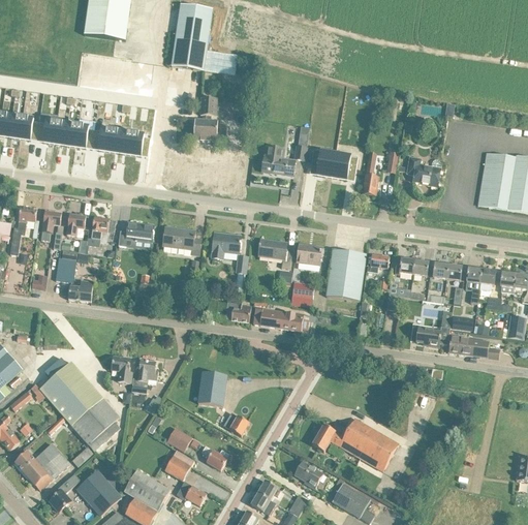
[(125,39),(130,0),(87,0),(83,33),(107,36),(125,39)]
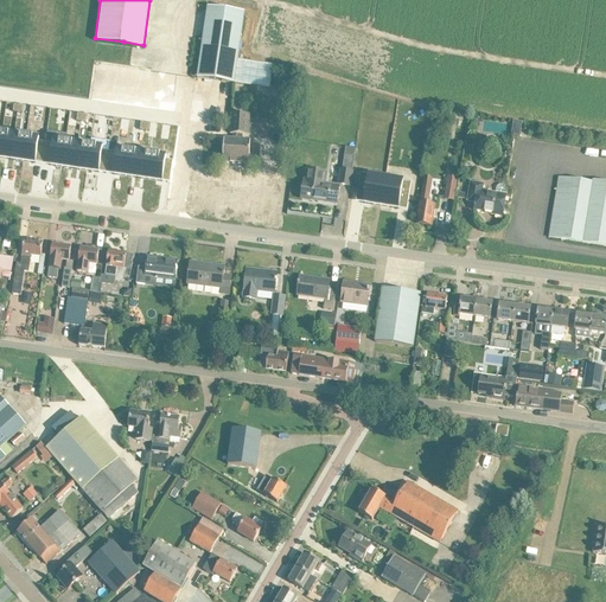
[(234,79),(237,56),(243,8),(206,2),(196,74),(234,79)]
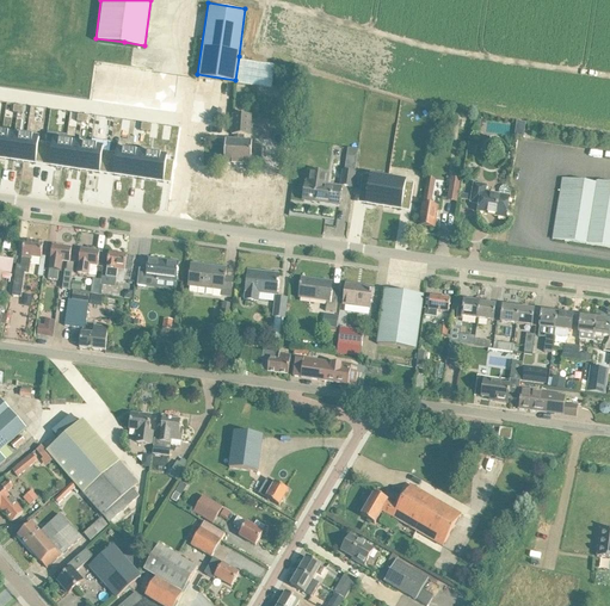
[(273,62),(239,56),(235,80),(270,85),(273,62)]
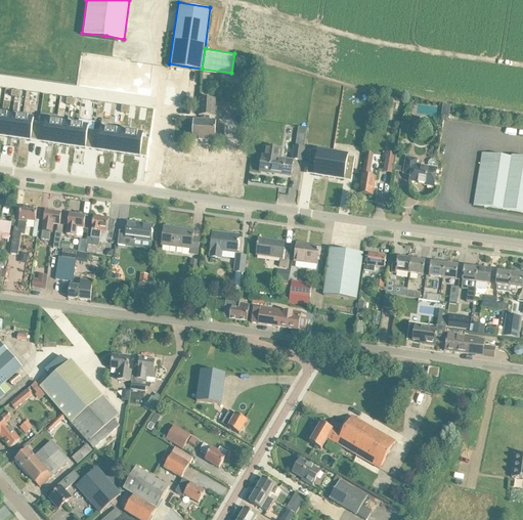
[(401,106),(402,96),(395,95),(395,94),(394,94),(393,94),(389,93),(388,99),(392,100),(393,100),(392,104),(401,106)]
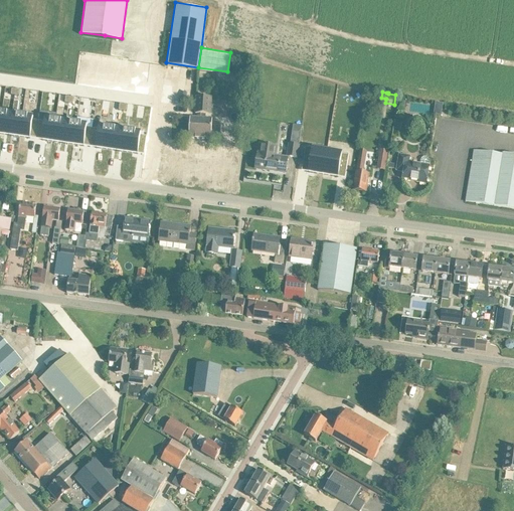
[(210,136),(210,135),(218,135),(219,123),(211,123),(211,116),(204,116),(205,111),(209,112),(210,95),(195,94),(194,111),(197,111),(197,115),(189,115),(188,135),(210,136)]
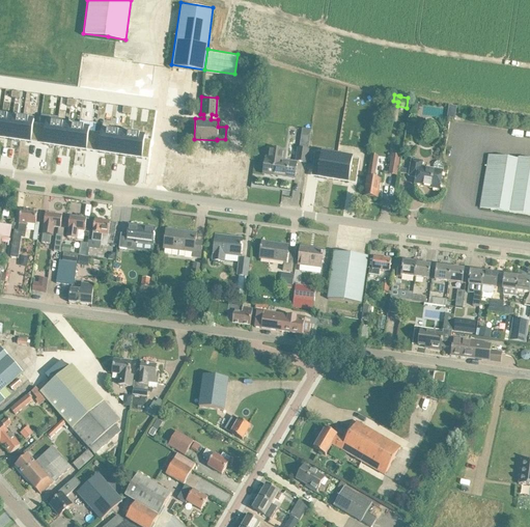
[(1,115),(0,120),(0,136),(8,137),(11,116),(1,115)]
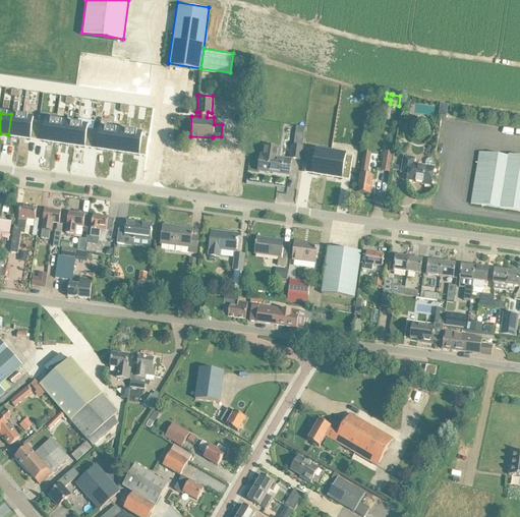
[(11,114),(8,134),(18,136),(21,115),(11,114)]
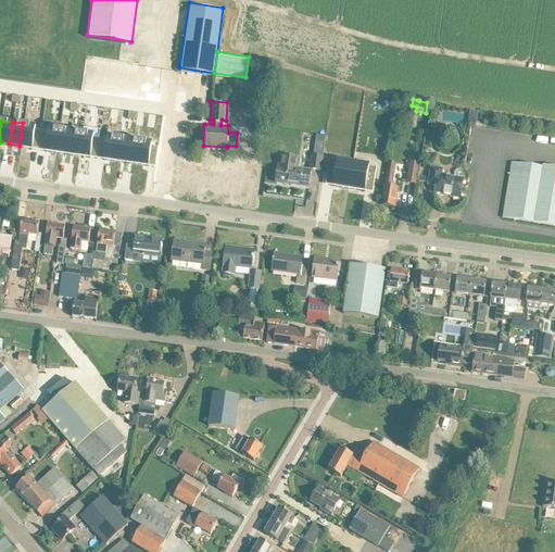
[(23,123),(20,146),(32,147),(32,143),(38,145),(40,129),(34,128),(35,125),(23,123)]
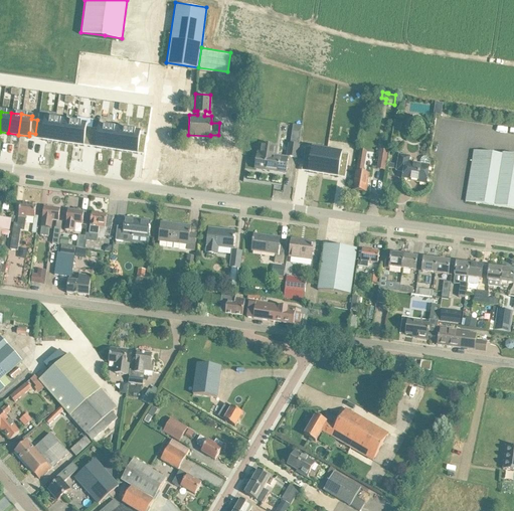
[(480,126),(483,117),(470,114),(467,123),(480,126)]
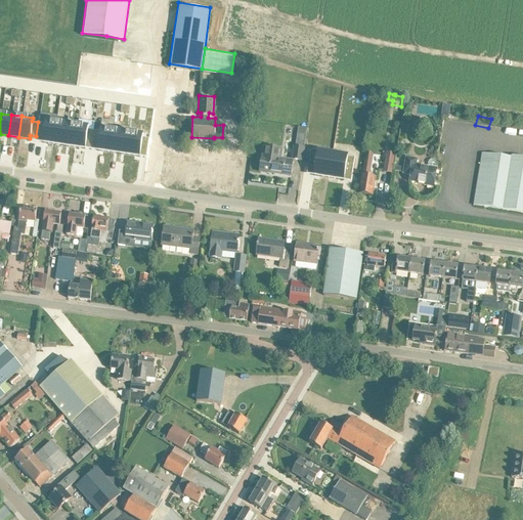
[(303,119),(302,136),(311,137),(312,120),(303,119)]
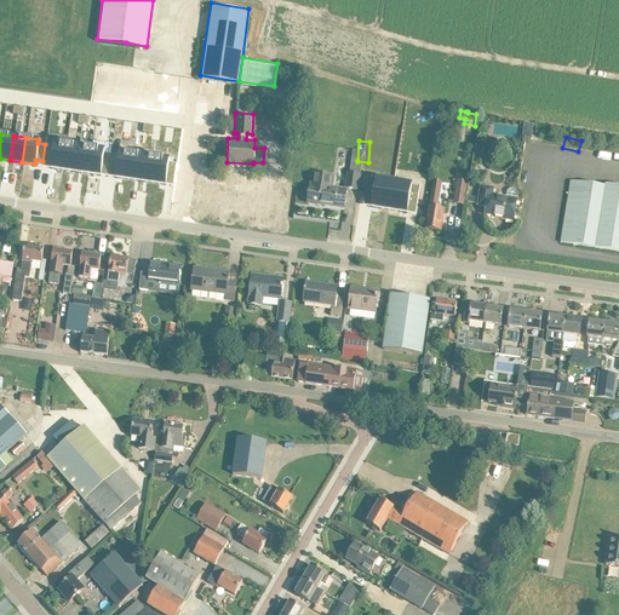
[(45,144),(43,161),(50,162),(50,166),(62,167),(66,143),(53,142),(52,145),(45,144)]
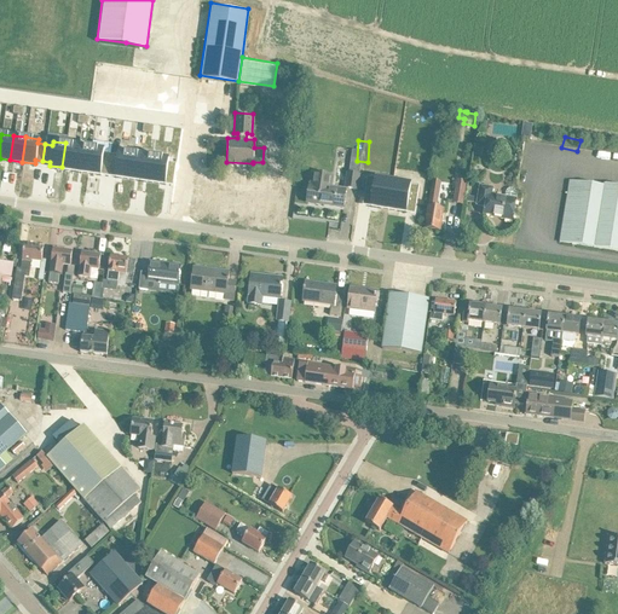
[(65,143),(62,167),(74,169),(78,145),(65,143)]
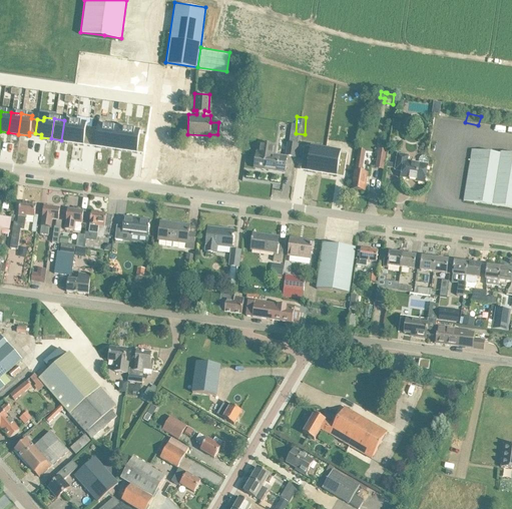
[(64,120),(61,140),(72,141),(74,121),(64,120)]
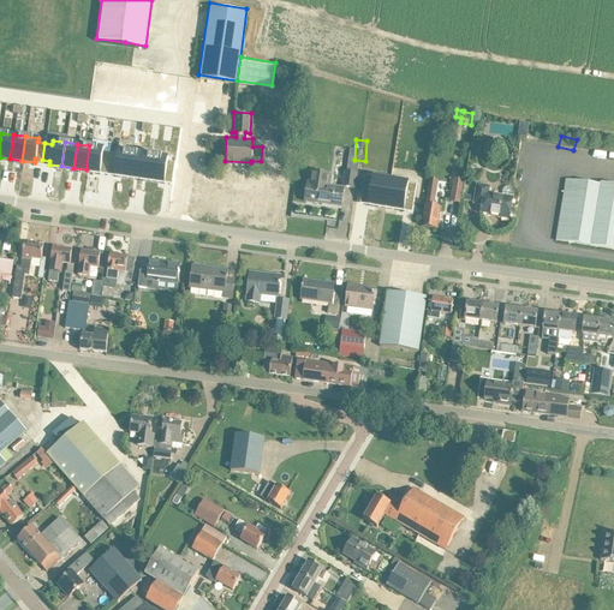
[(89,145),(87,169),(99,172),(100,168),(107,169),(109,151),(102,150),(102,147),(89,145)]
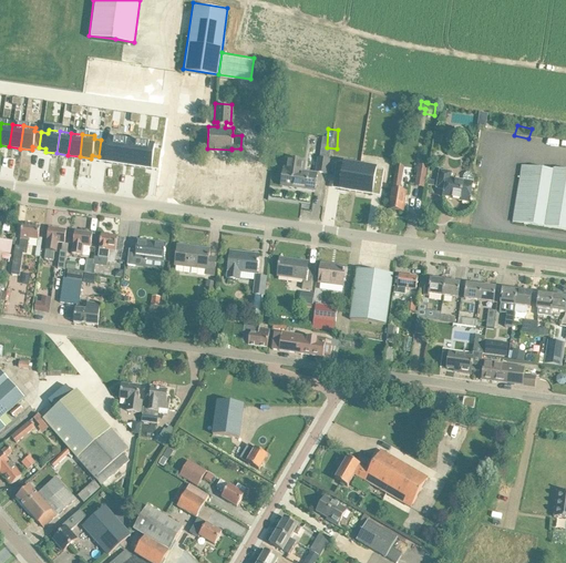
[(101,140),(99,156),(105,157),(104,160),(116,162),(120,140),(107,137),(107,141),(101,140)]
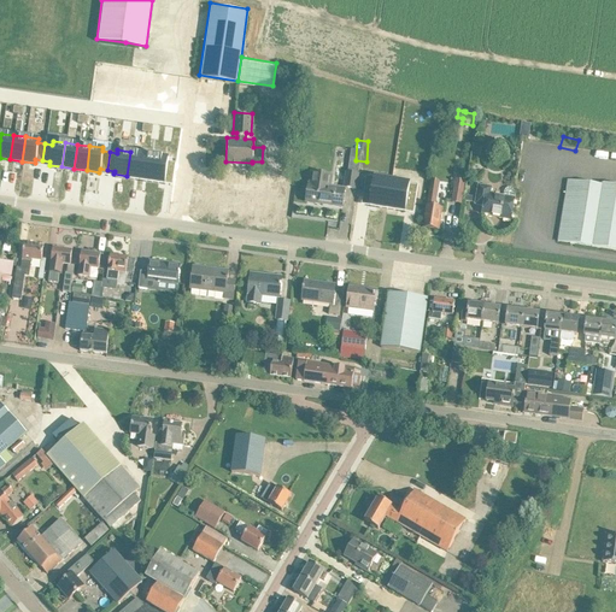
[(130,152),(127,176),(139,177),(142,153),(130,152)]
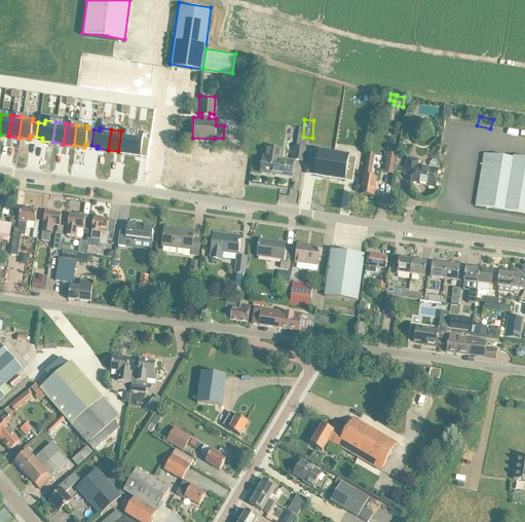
[(121,131),(118,151),(128,153),(132,133),(121,131)]
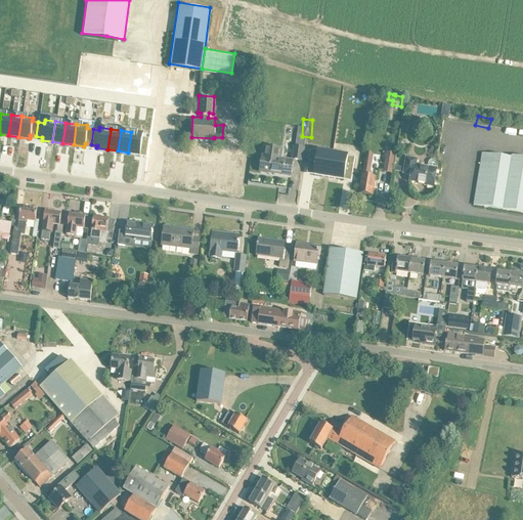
[(131,132),(128,153),(139,154),(139,150),(145,152),(147,137),(141,136),(142,133),(131,132)]
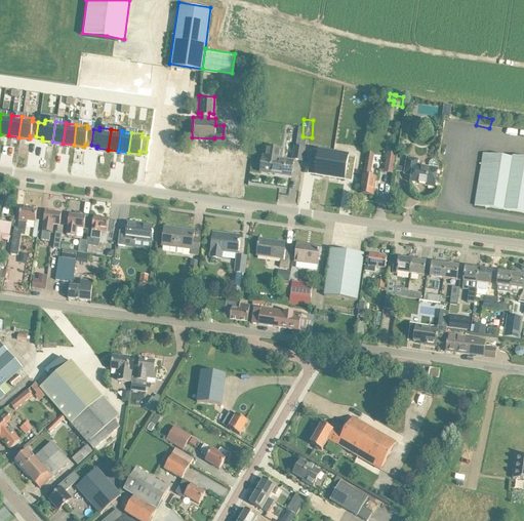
[(304,145),(305,143),(293,141),(293,143),(291,157),(303,158),(305,145),(304,145)]
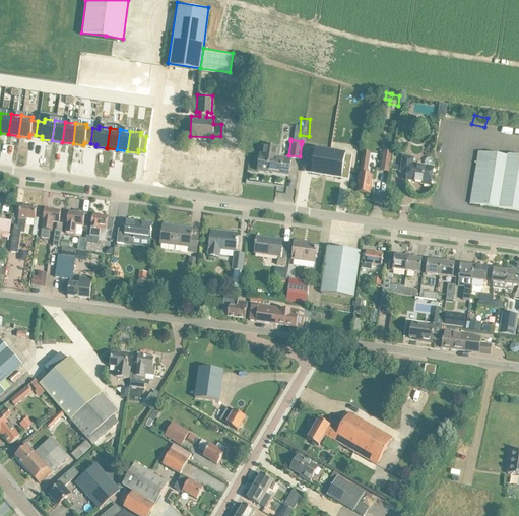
[(286,171),(288,162),(289,156),(278,154),(279,145),(260,142),(258,156),(257,167),(286,171)]
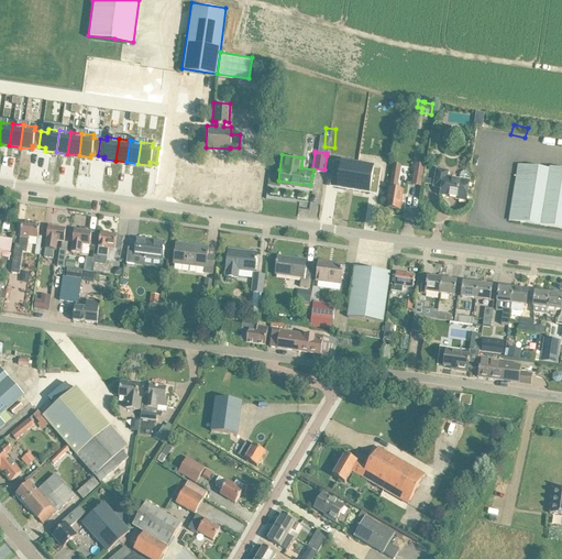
[(331,157),(329,176),(337,177),(335,185),(352,188),(355,162),(331,157)]
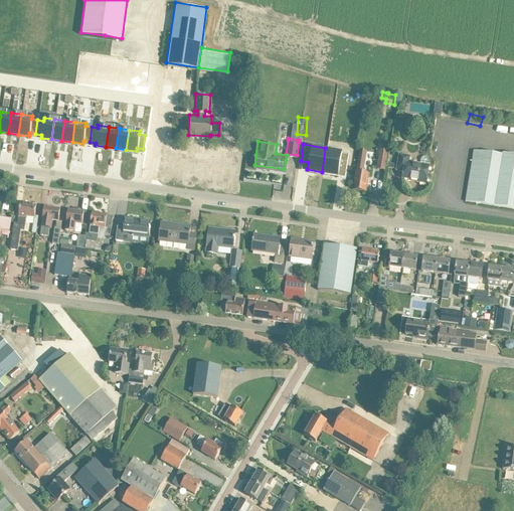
[(384,167),(387,148),(379,147),(376,166),(384,167)]
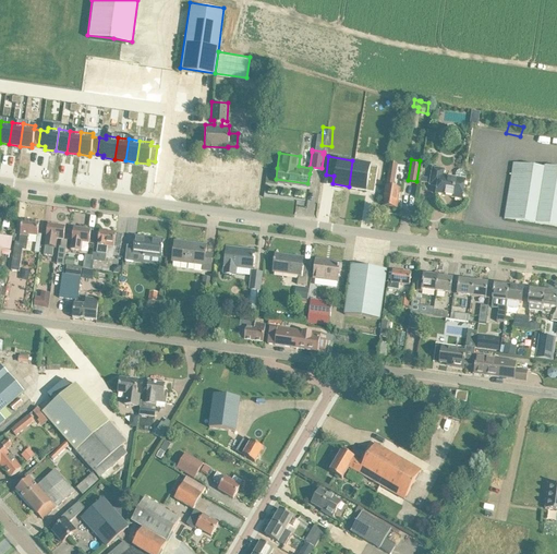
[(352,160),(349,187),(364,189),(365,181),(373,182),(376,164),(352,160)]
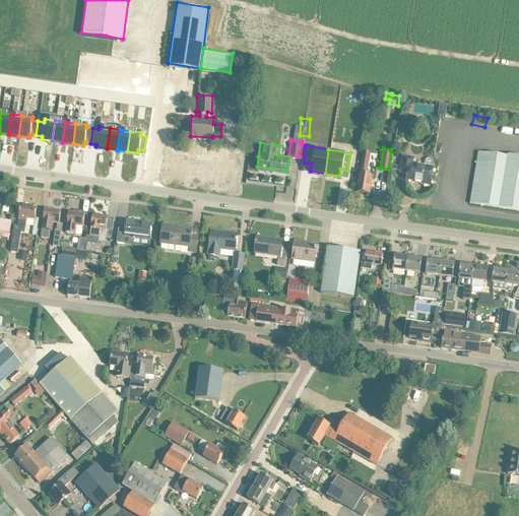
[(505,154),(477,149),(469,200),(518,207),(518,154),(505,152),(505,154)]
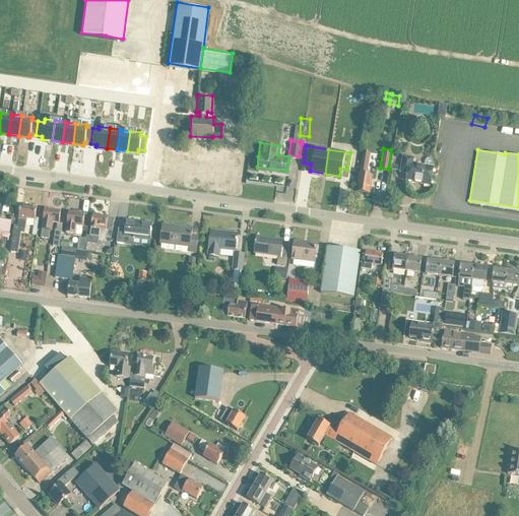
[(366,172),(369,151),(363,150),(360,171),(357,189),(368,190),(371,173),(366,172)]
